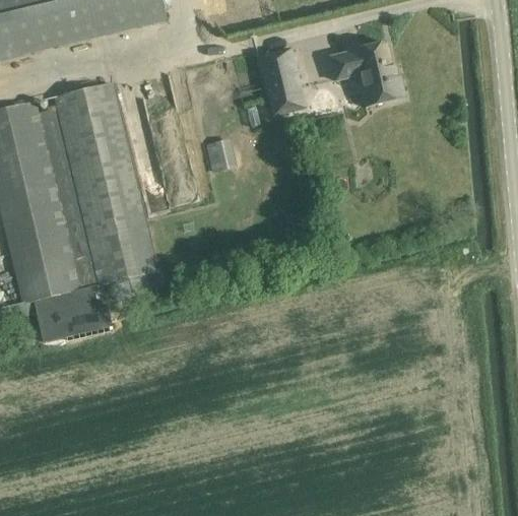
[(0,0),(0,60),(25,54),(167,20),(162,0),(0,0)]
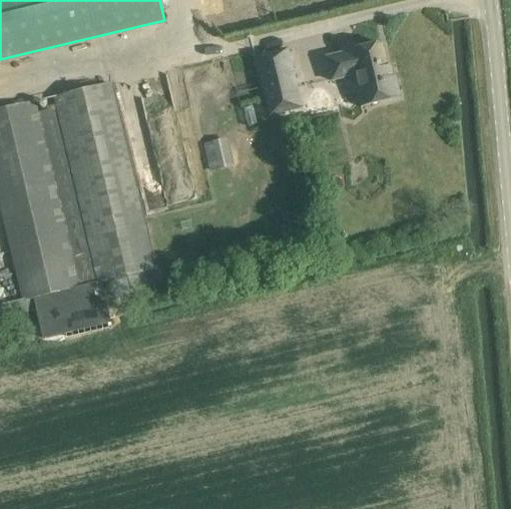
[(391,71),(384,40),(356,47),(328,54),(334,78),(361,71),(369,102),(402,94),(396,69),(391,71)]
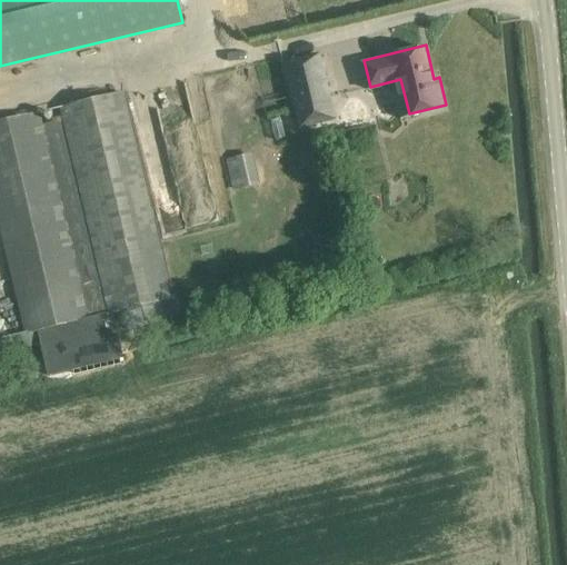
[(338,117),(321,51),(285,60),(300,126),(338,117)]
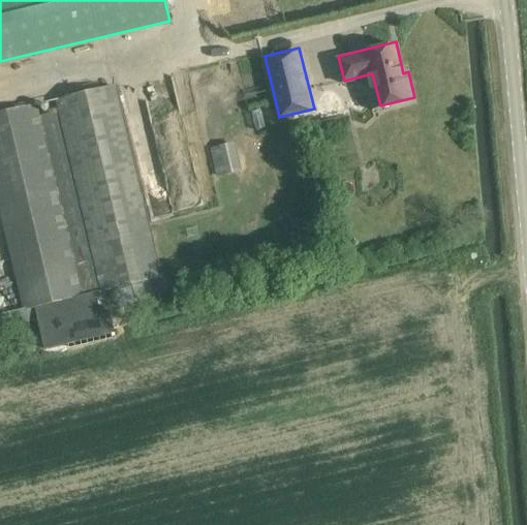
[(118,83),(57,98),(58,106),(102,291),(107,290),(115,288),(118,303),(155,295),(151,279),(164,277),(118,83)]
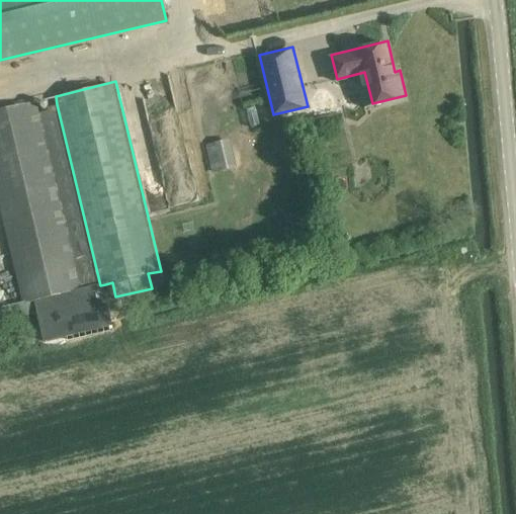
[(38,111),(36,100),(0,108),(0,196),(23,300),(72,288),(79,286),(38,111)]
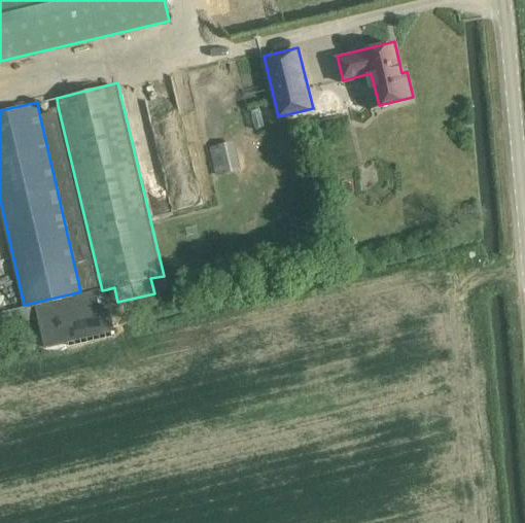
[(0,325),(39,316),(46,345),(116,328),(107,289),(102,290),(58,106),(49,108),(50,111),(39,113),(80,291),(73,293),(24,305),(0,310),(0,325)]
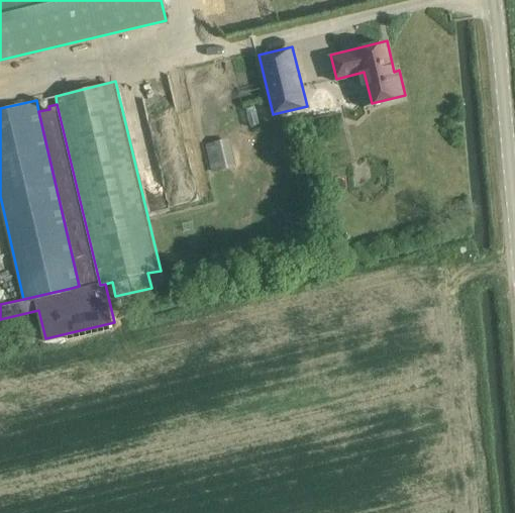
[(208,138),(212,167),(235,164),(232,135),(208,138)]
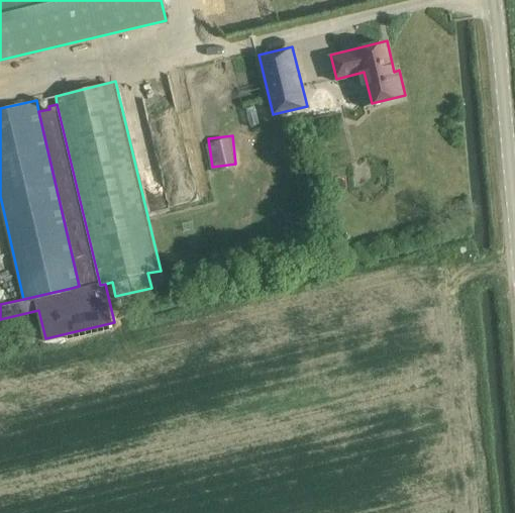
All buildings are outlined.
